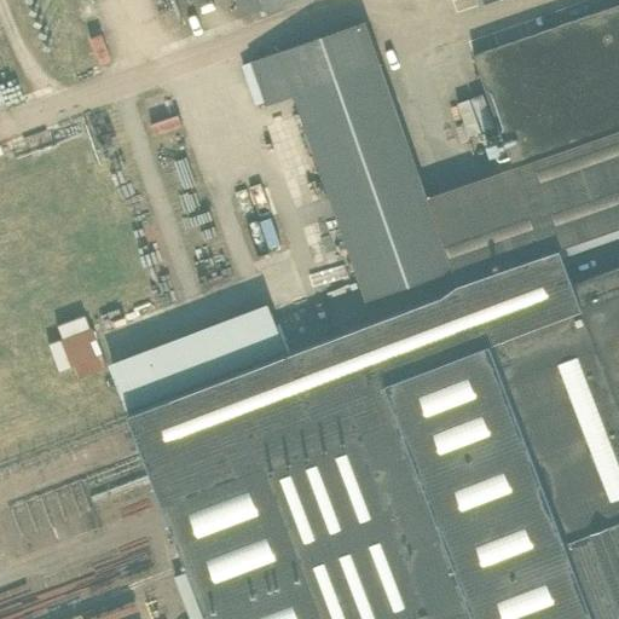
[(291,0),(484,0),(485,1),(489,0),(260,0),(264,10),(291,0)]
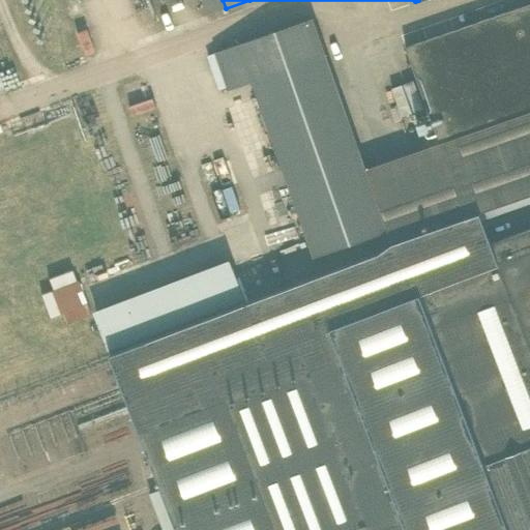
[(391,243),(378,253),(479,213),(529,195),(529,2),(405,47),(439,142),(365,168),(313,17),(213,52),(227,90),(252,81),(313,257),(387,231),(391,243)]
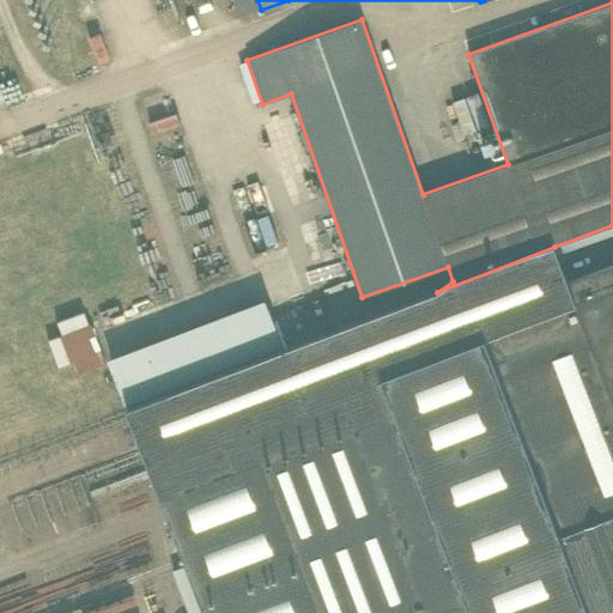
[(31,161),(95,140),(86,111),(23,132),(31,161)]
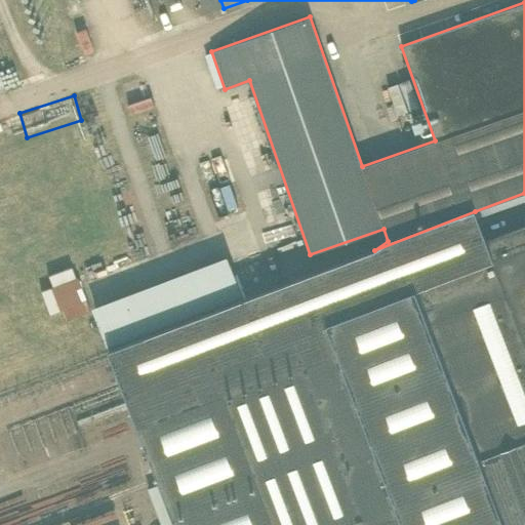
[(524,524),(524,264),(0,461),(0,524),(524,524)]
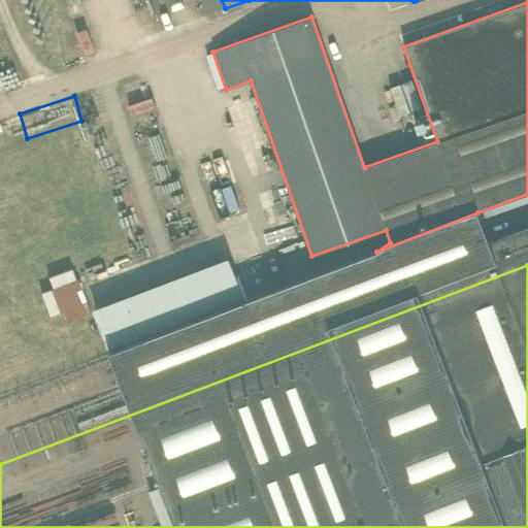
[(47,275),(51,288),(40,291),(47,315),(61,309),(64,320),(90,312),(76,267),(47,275)]
